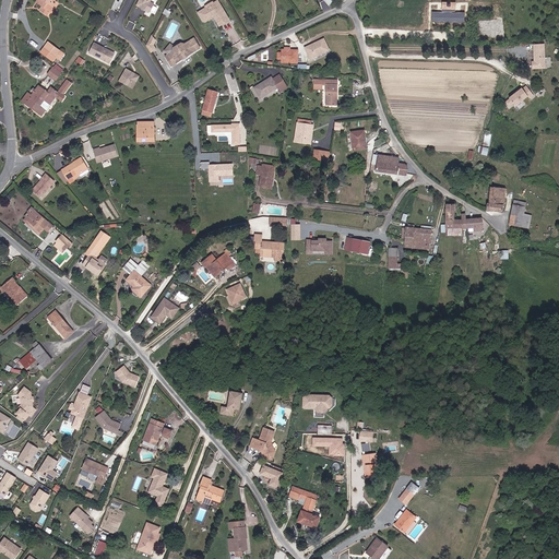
[(42,0),(40,3),(46,8),(48,6),(54,9),(57,3),(55,2),(56,0),(42,0)]
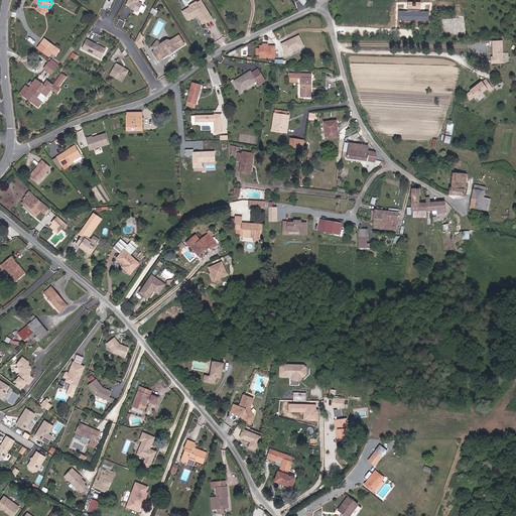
[(139,2),(139,0),(129,0),(127,5),(139,11),(143,4),(139,2)]
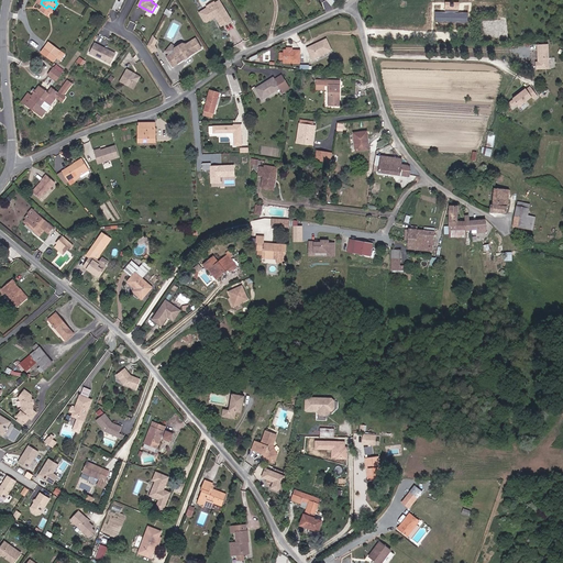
[(203,11),(206,14),(203,17),(206,21),(209,21),(217,17),(222,24),(231,19),(220,0),(210,9),(209,8),(203,11)]
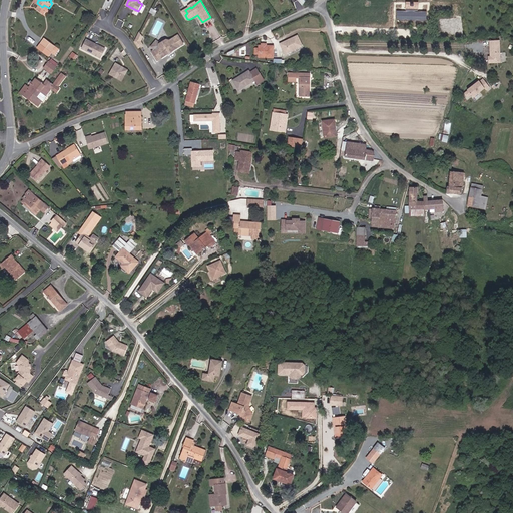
[(143,37),(140,32),(135,41),(139,48),(144,45),(141,41),(143,37)]
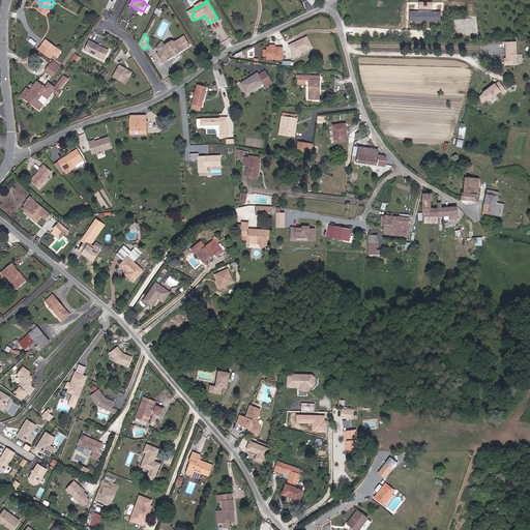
[(313,46),(307,35),(290,45),(295,54),(313,46)]
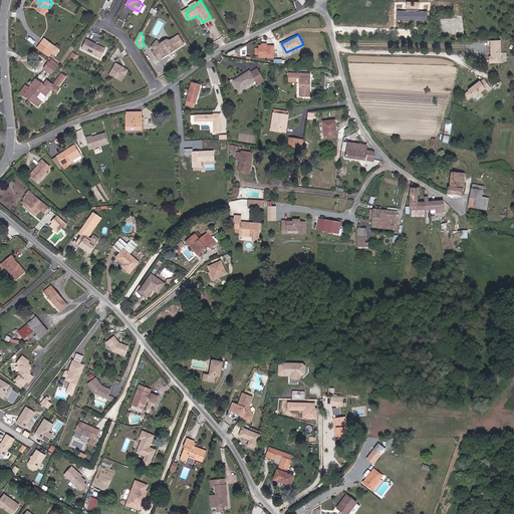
[(174,51),(185,43),(180,35),(171,40),(169,40),(163,44),(160,40),(154,45),(157,49),(154,51),(159,60),(170,53),(170,52),(173,51),(174,51)]
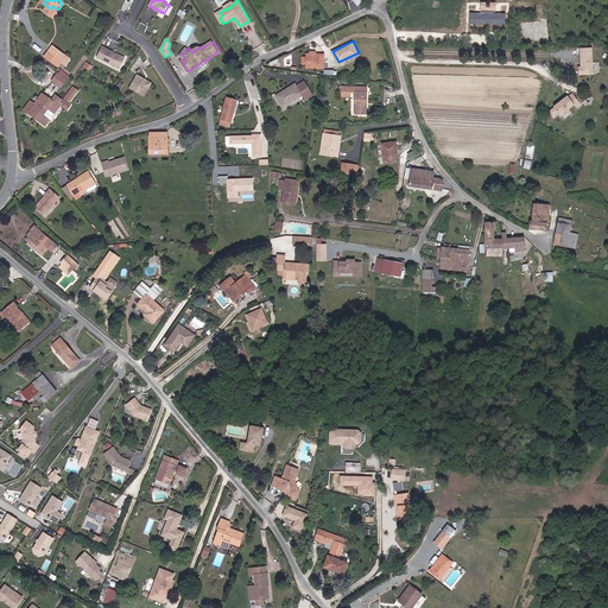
[(51,45),(42,57),(57,67),(61,63),(65,65),(70,58),(51,45)]
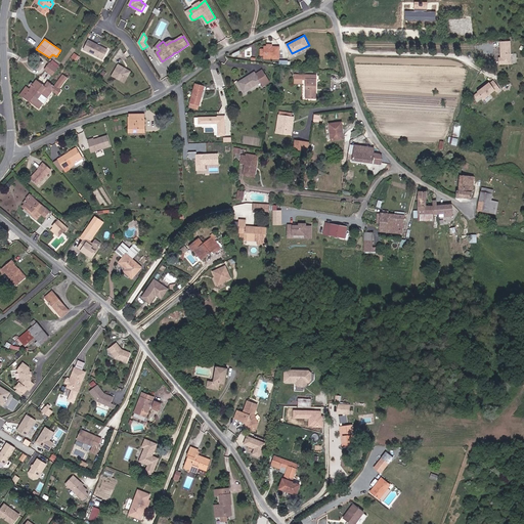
[(108,49),(89,40),(85,49),(103,59),(108,49)]
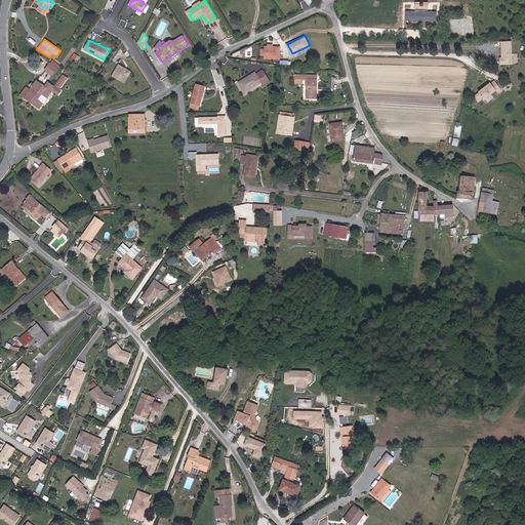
[(501,56),(501,62),(514,62),(513,40),(503,41),(505,56),(501,56)]
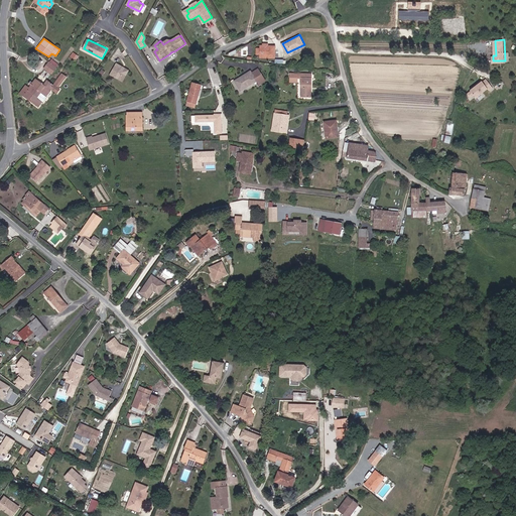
[(275,56),(275,46),(268,45),(267,45),(267,46),(265,46),(265,45),(264,45),(261,45),(261,47),(261,52),(260,55),(275,56)]
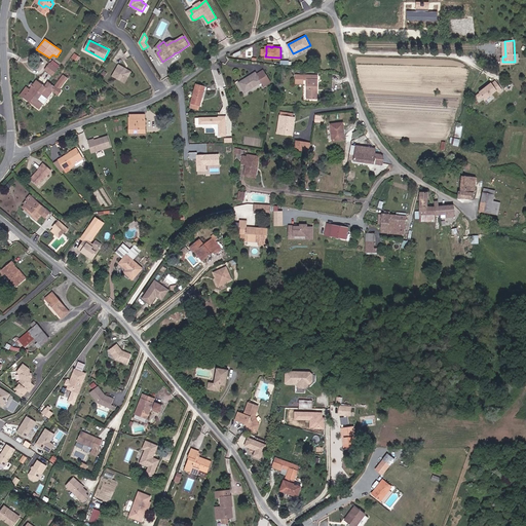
[(53,75),(61,65),(52,59),(45,69),(53,75)]
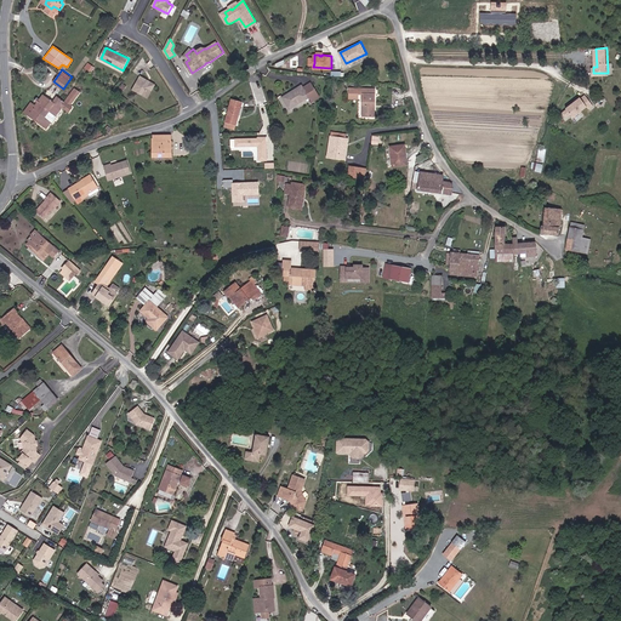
[(149,93),(155,85),(140,77),(132,90),(143,96),(146,91),(149,93)]
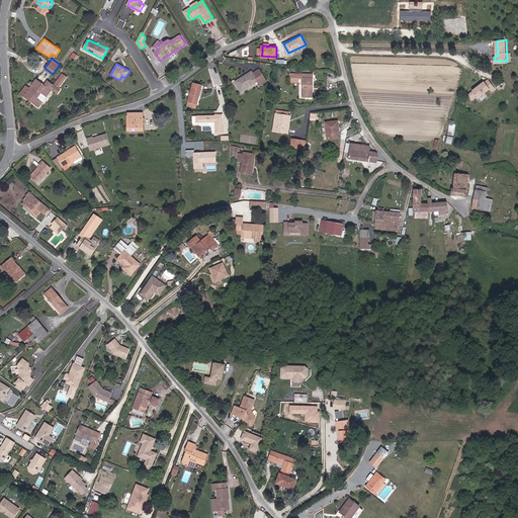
[(252,71),(237,81),(243,90),(258,81),(261,85),(267,81),(260,69),(253,73),(252,71)]
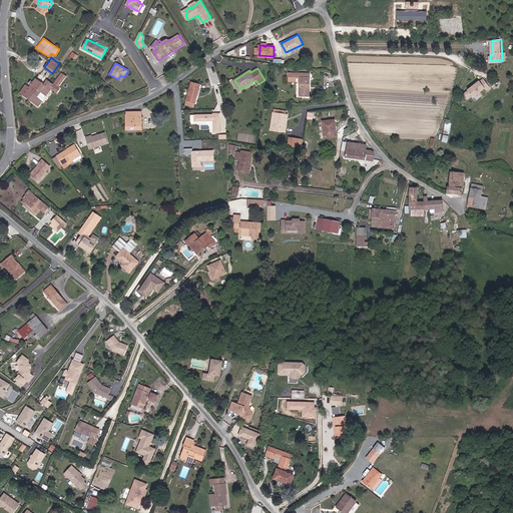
[(301,78),(301,96),(311,96),(311,72),(299,73),(299,78),(301,78)]
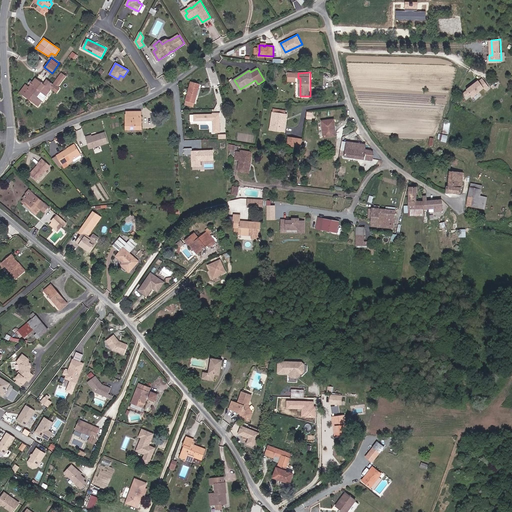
[(55,83),(59,85),(66,75),(63,73),(55,83)]
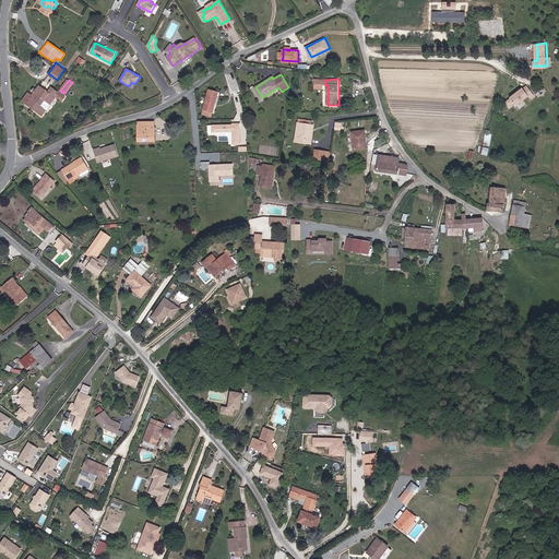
[(27,104),(40,86),(36,83),(23,100),(27,104)]
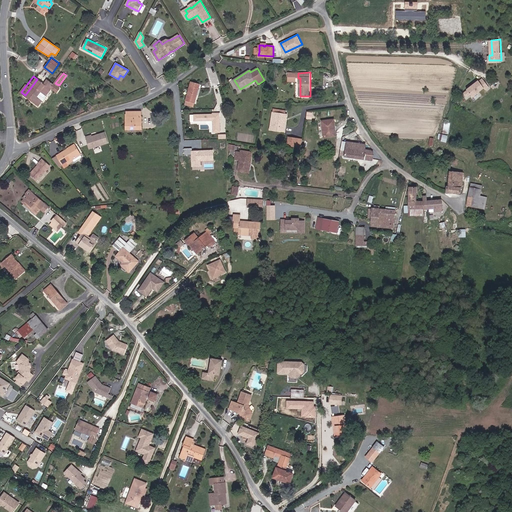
[(44,85),(37,79),(25,95),(33,101),(37,96),(41,91),(45,85),(44,85)]
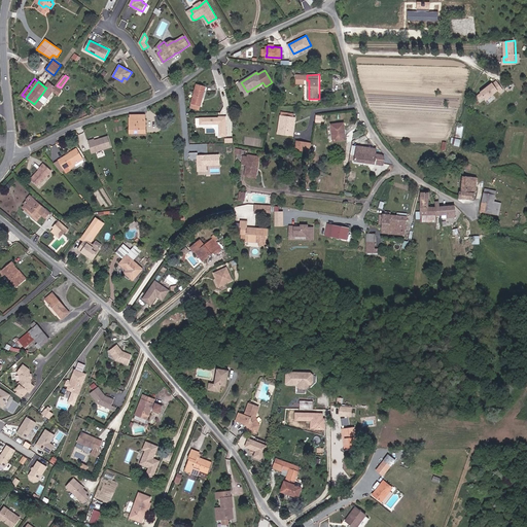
[(497,81),(478,97),(481,100),(485,97),(487,99),(499,91),(500,93),(504,91),(497,81)]
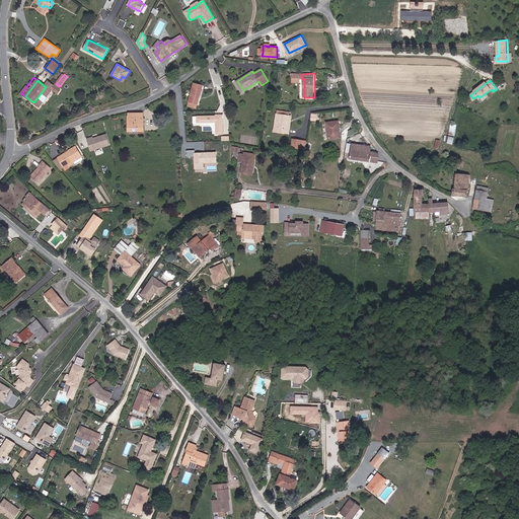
[(42,92),(48,96),(53,89),(58,93),(61,89),(59,88),(60,86),(56,84),(55,85),(49,81),(45,86),(46,86),(42,92)]
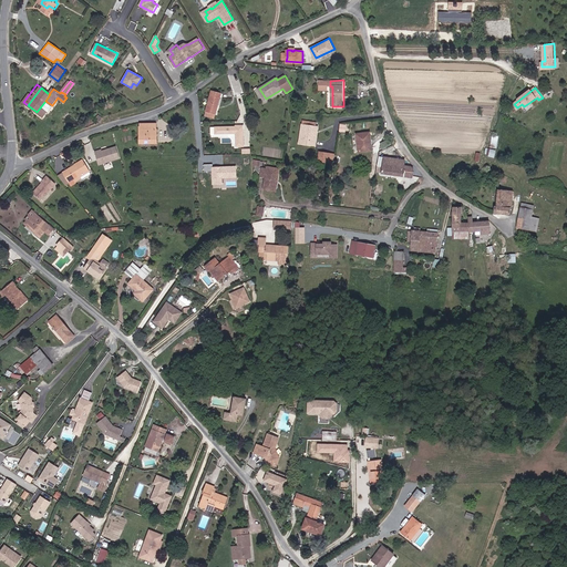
[(213,90),(207,111),(217,113),(223,92),(213,90)]
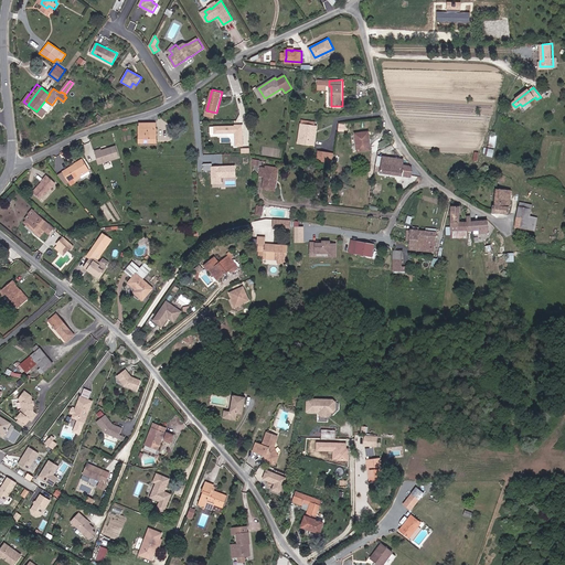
[(45,100),(41,106),(48,110),(52,105),(45,100)]
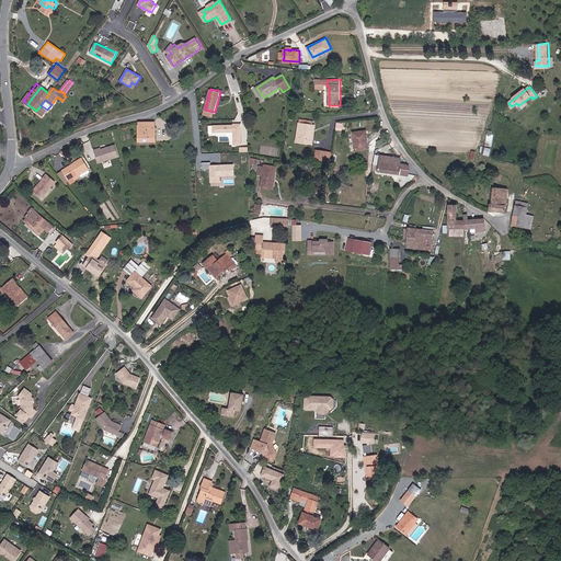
[(43,115),(47,110),(41,105),(36,111),(43,115)]
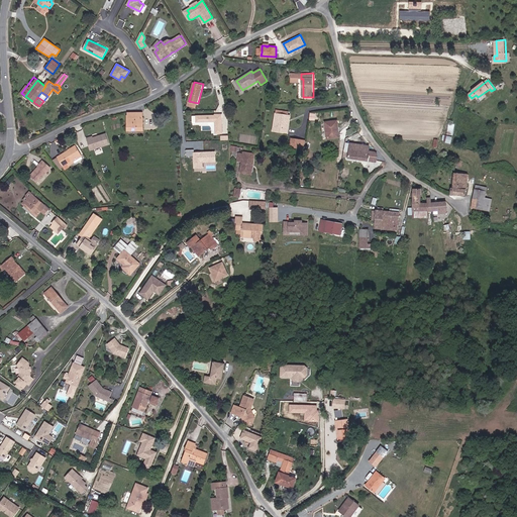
[(127,112),(127,130),(142,130),(142,112),(127,112)]
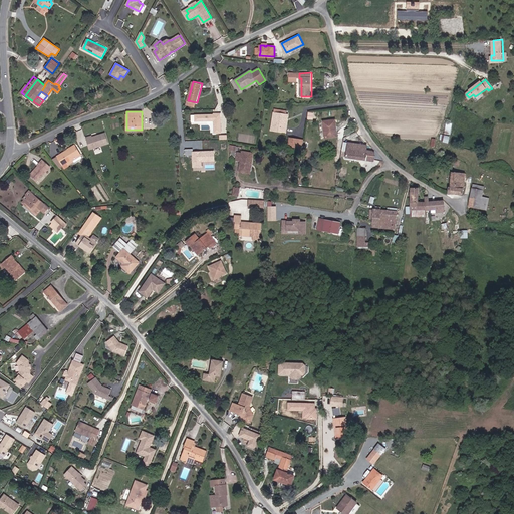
[(221,133),(220,113),(213,114),(194,115),(195,121),(213,120),(214,133),(221,133)]
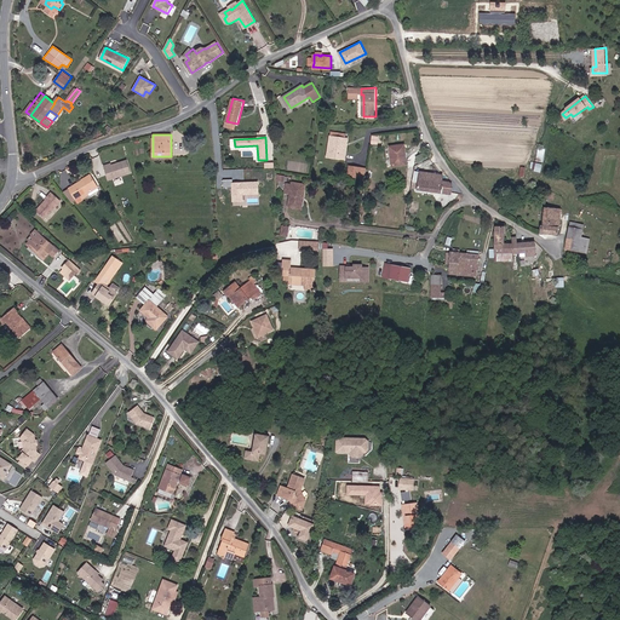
[(346,148),(344,148),(345,139),(331,137),(327,154),(336,155),(336,160),(344,161),(346,148)]
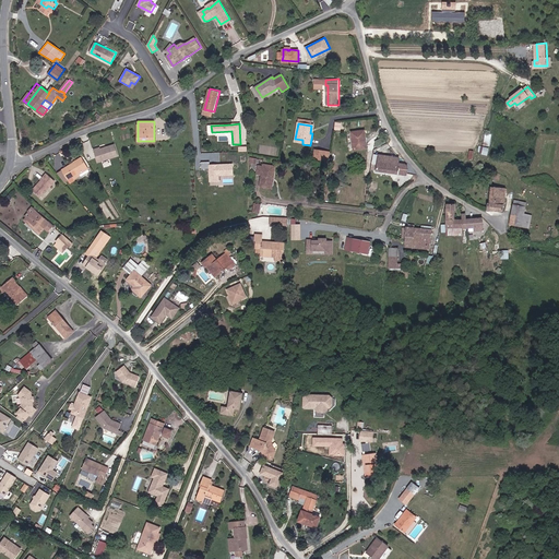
[(355,146),(365,145),(364,137),(367,137),(366,128),(354,128),(355,146)]
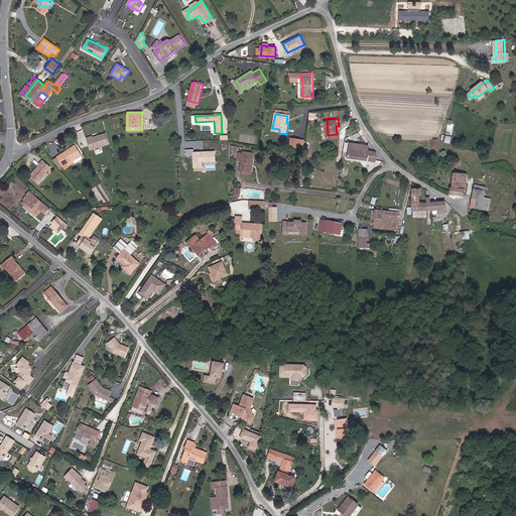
[(92,136),(85,138),(89,150),(108,144),(105,133),(92,137),(92,136)]
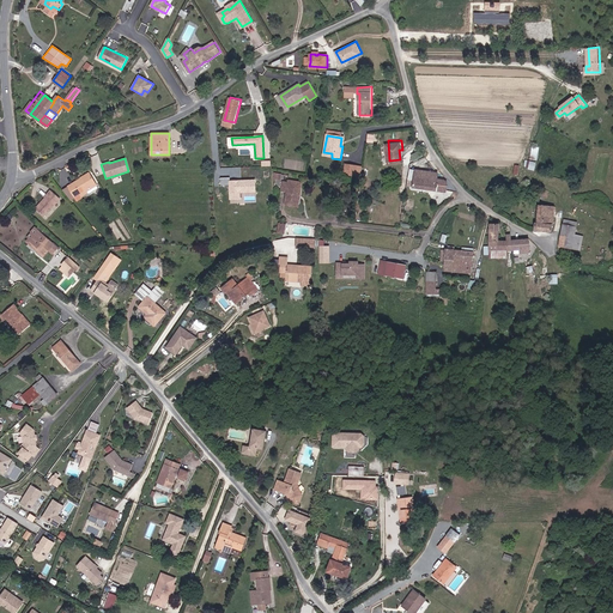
[(345,165),(344,174),(354,175),(356,167),(345,165)]
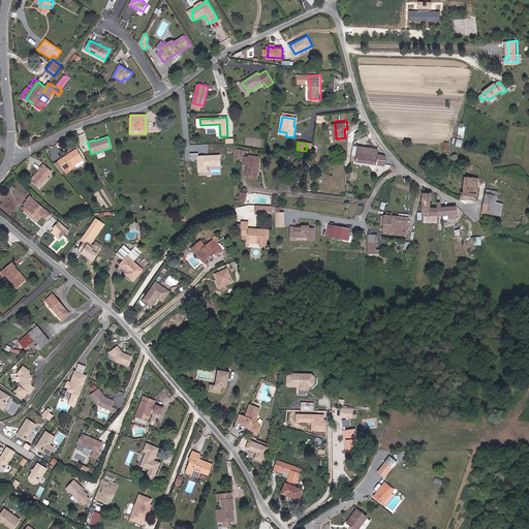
[(384,154),(377,153),(377,149),(359,147),(356,161),(384,165),(386,156),(384,154)]
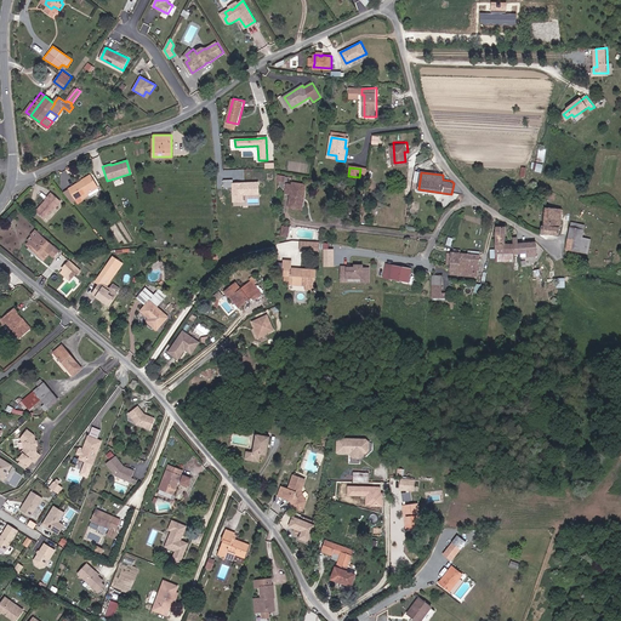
[(79,197),(86,192),(95,186),(89,176),(81,181),(81,180),(68,189),(78,205),(83,201),(79,197)]
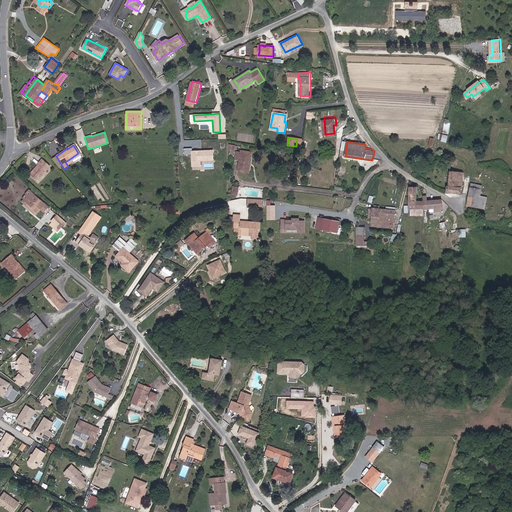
[(213,160),(213,150),(192,151),(192,148),(184,148),(184,155),(192,154),(192,166),(200,166),(200,160),(213,160)]
